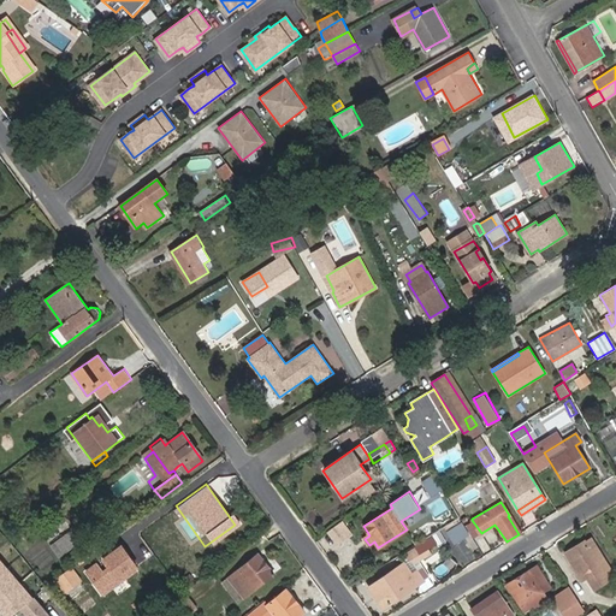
[(452,543),(469,533),(462,520),(445,529),(452,543)]
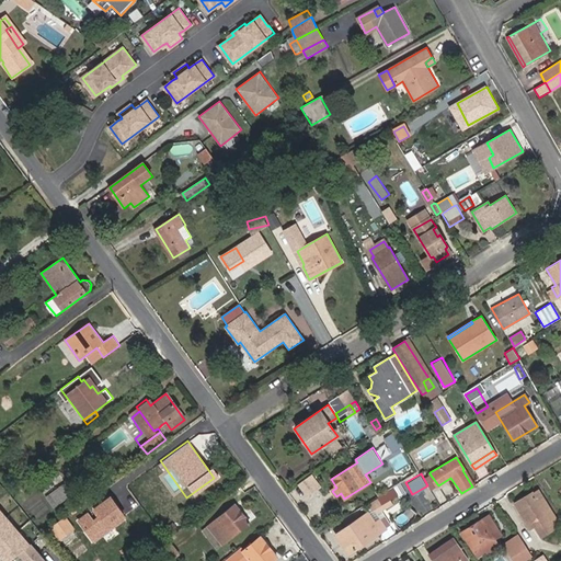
[(428,484),(432,490),(438,485),(430,473),(428,474),(433,481),(428,484)]
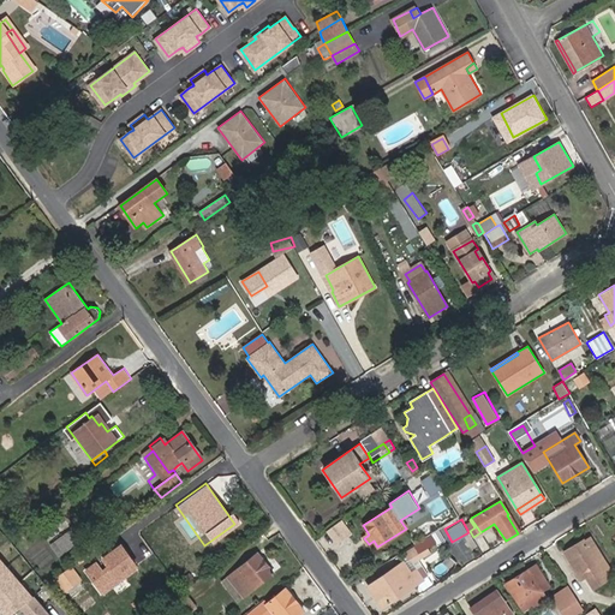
[(336,542),(350,535),(340,520),(327,529),(336,542)]
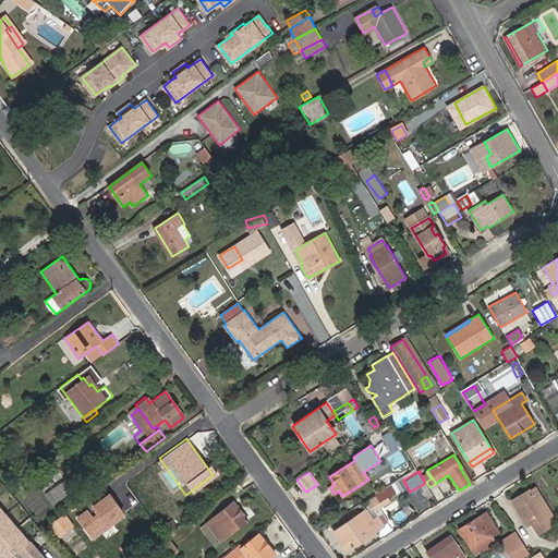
[(426,472),(422,474),(426,482),(431,478),(426,472)]
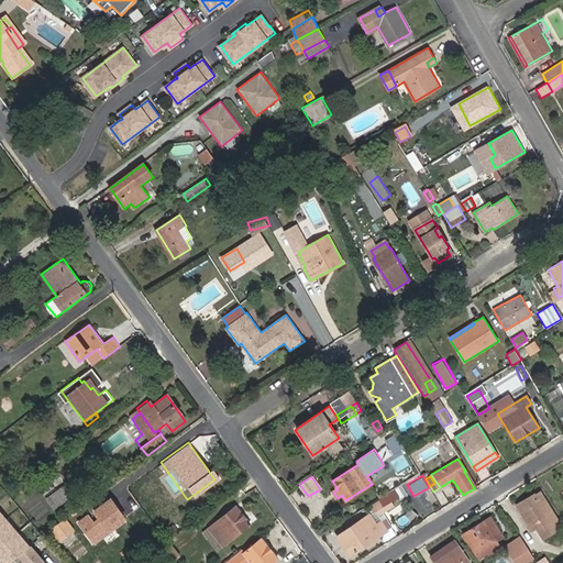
[(155,495),(161,489),(153,481),(147,485),(155,495)]
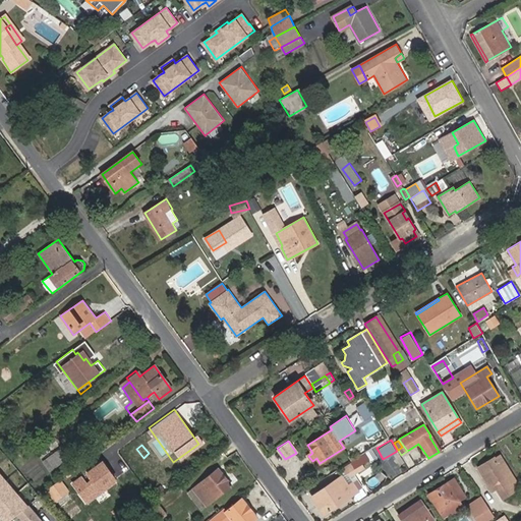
[(138,486),(142,490),(159,478),(143,458),(136,449),(111,467),(129,493),(138,486)]
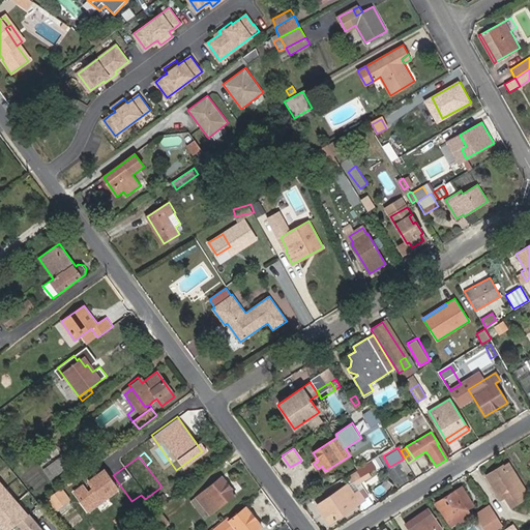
[(67,466),(60,458),(47,467),(53,477),(67,466)]
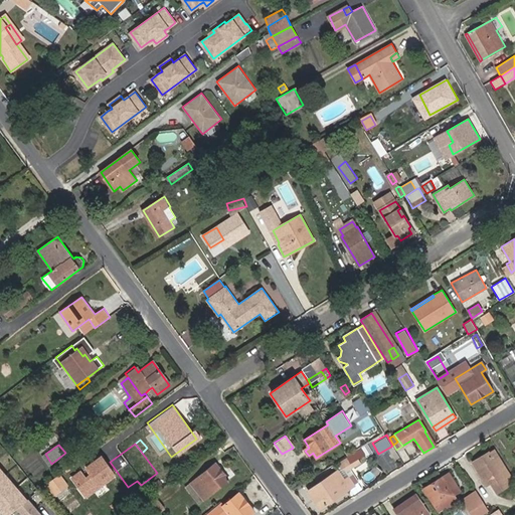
[(344,469),(357,460),(366,454),(361,448),(348,456),(349,457),(340,463),(344,469)]
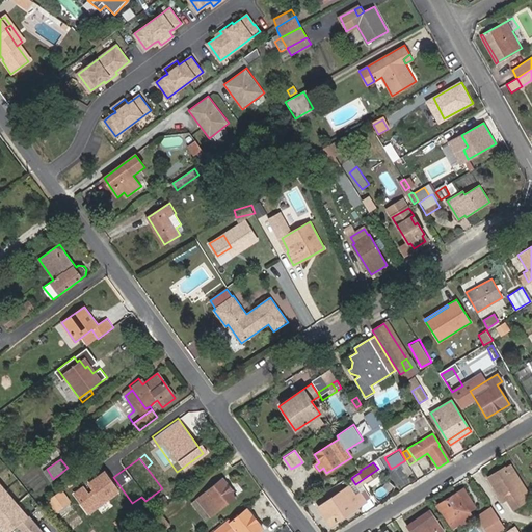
[(120,489),(102,466),(70,490),(87,513),(120,489)]
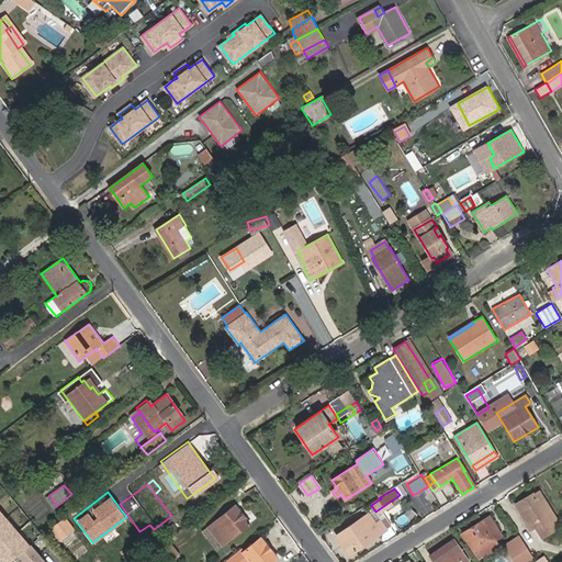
[(542,536),(560,525),(541,495),(537,498),(534,495),(532,493),(515,504),(525,521),(530,517),(535,524),(542,536)]
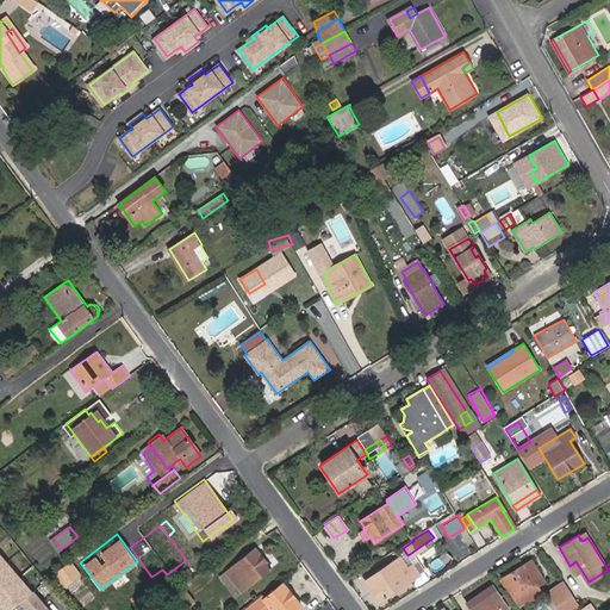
[(56,552),(61,549),(54,537),(49,541),(56,552)]
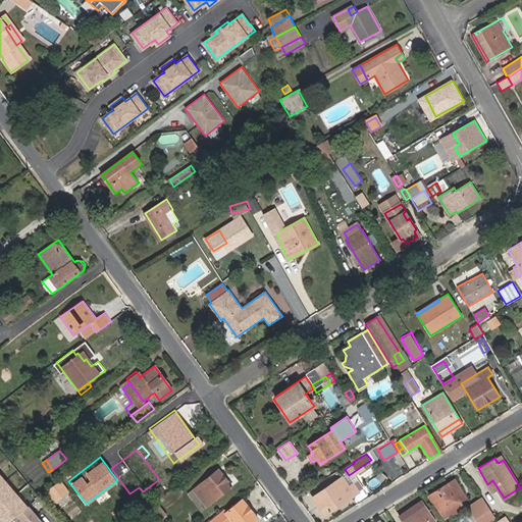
[(349,475),(350,478),(364,468),(362,466),(349,475)]
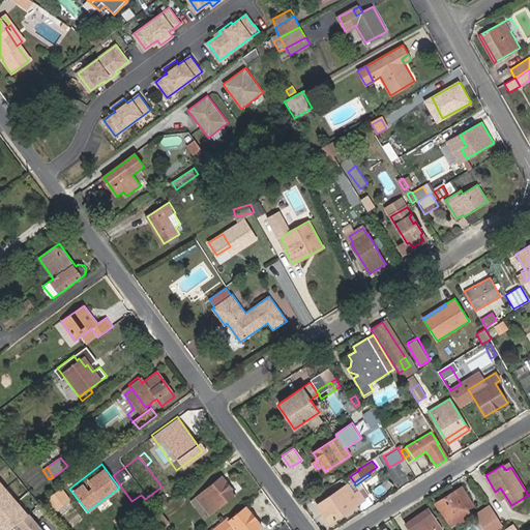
[(205,508),(210,514),(237,493),(223,475),(190,501),(200,512),(205,508)]
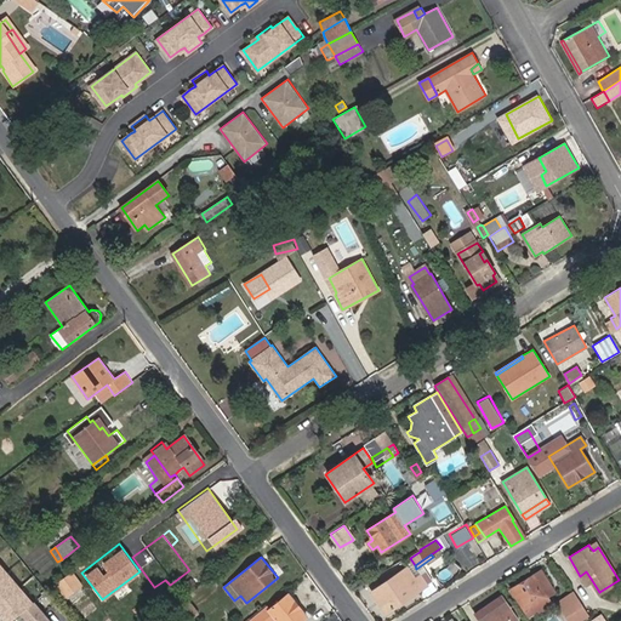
[(11,620),(34,602),(0,562),(0,620),(11,620)]
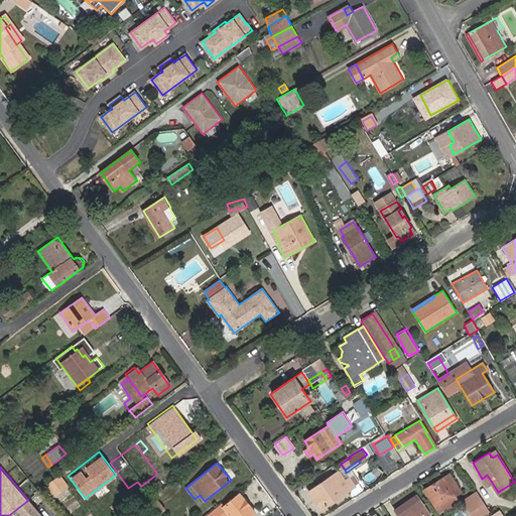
[(309,491),(321,508),(355,486),(349,477),(344,480),(339,472),(309,491)]
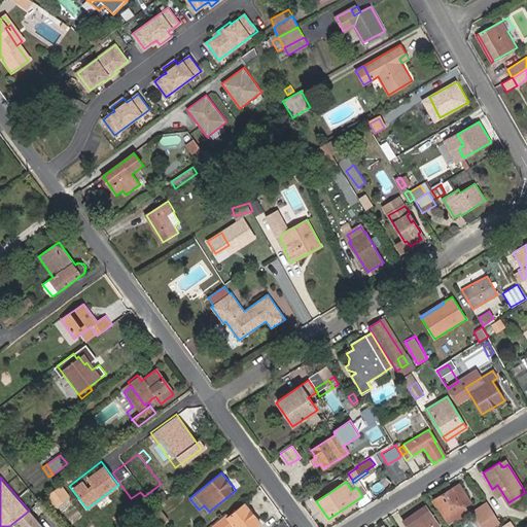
[(362,496),(369,492),(362,483),(356,487),(362,496)]
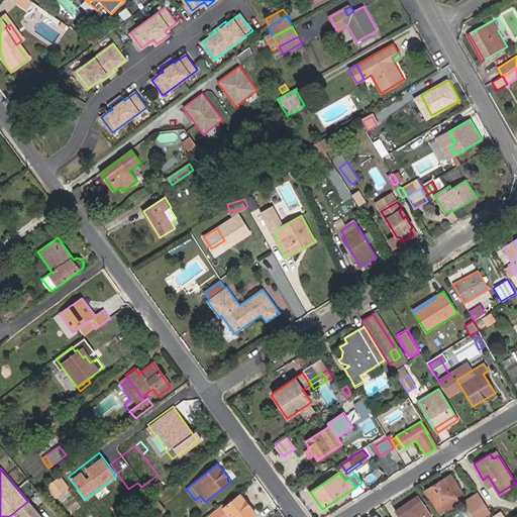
[(459,503),(455,497),(462,493),(450,475),(425,490),(440,513),(446,509),(447,510),(459,503)]
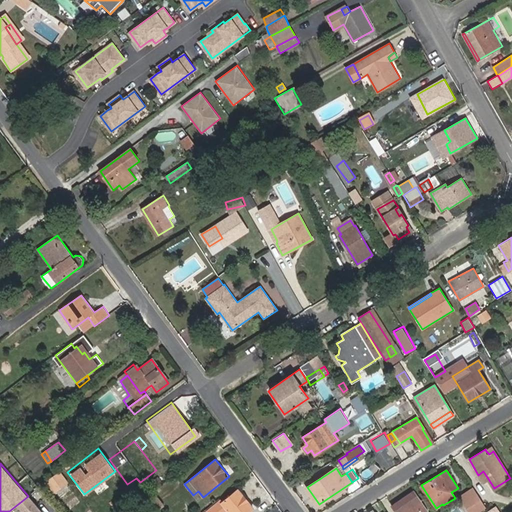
[(478,475),(482,481),(487,477),(483,471),(478,475)]
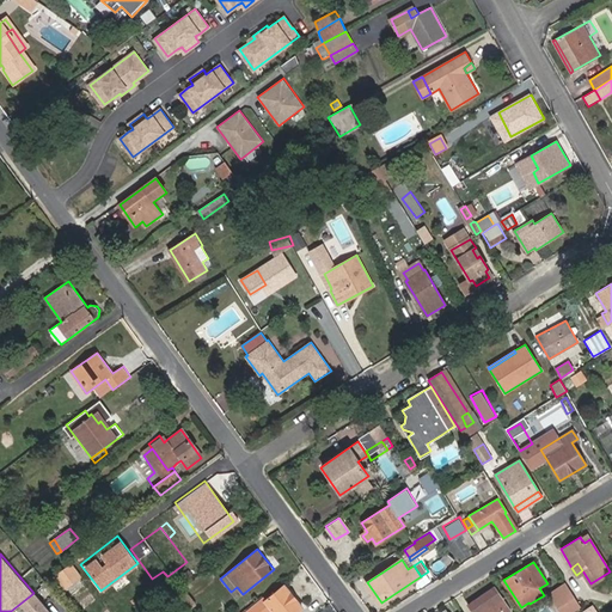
[(66,589),(79,579),(69,567),(56,577),(66,589)]
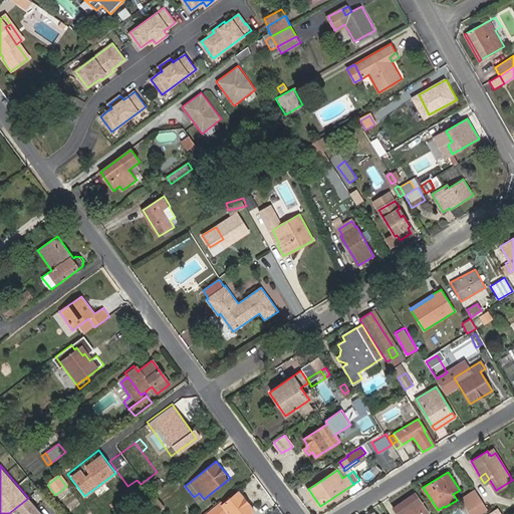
[(127,486),(132,491),(141,484),(137,480),(127,486)]
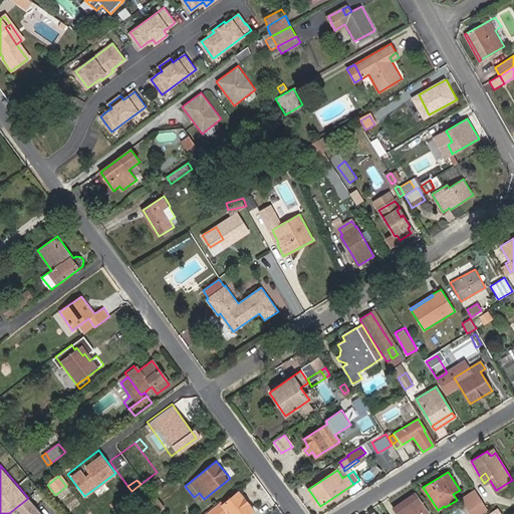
[(230,513),(249,513),(255,510),(240,491),(209,513),(225,513),(228,512),(230,513)]
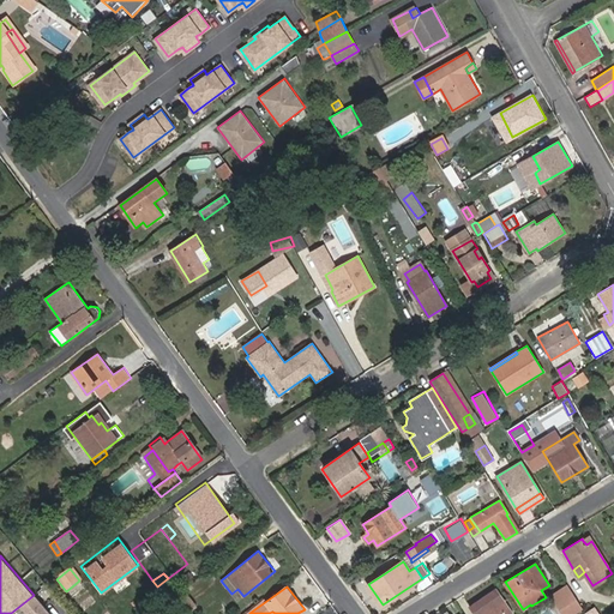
[(232,594),(238,601),(244,596),(238,589),(232,594)]
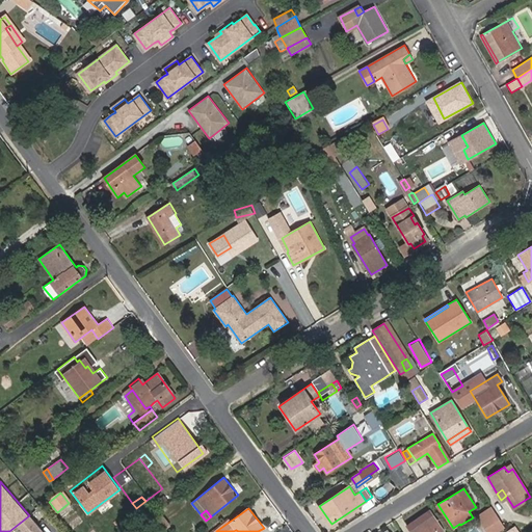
[(406,525),(410,531),(440,531),(443,530),(428,510),(406,525)]
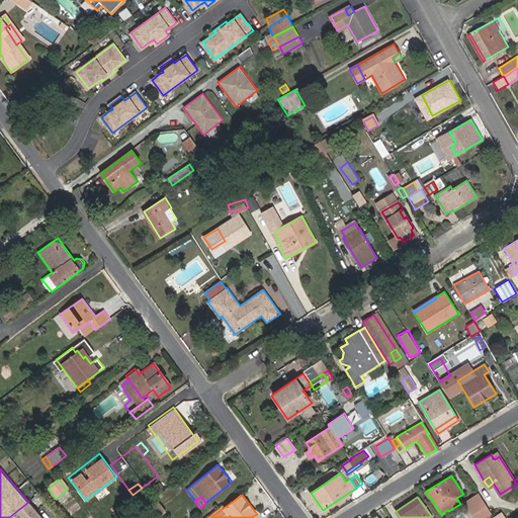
[(473,517),(482,517),(491,513),(480,497),(466,505),(473,517)]
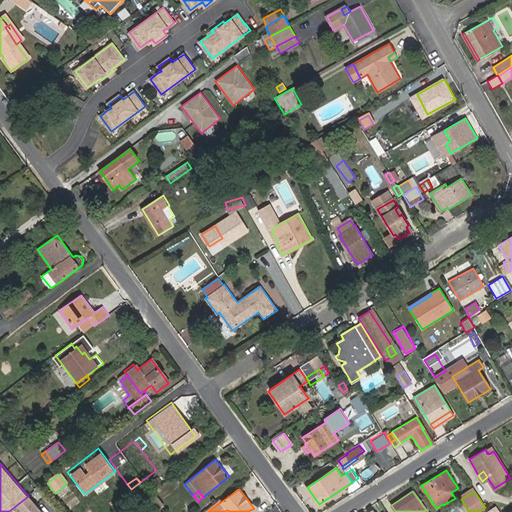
[(35,511),(25,500),(15,508),(17,511),(35,511)]
